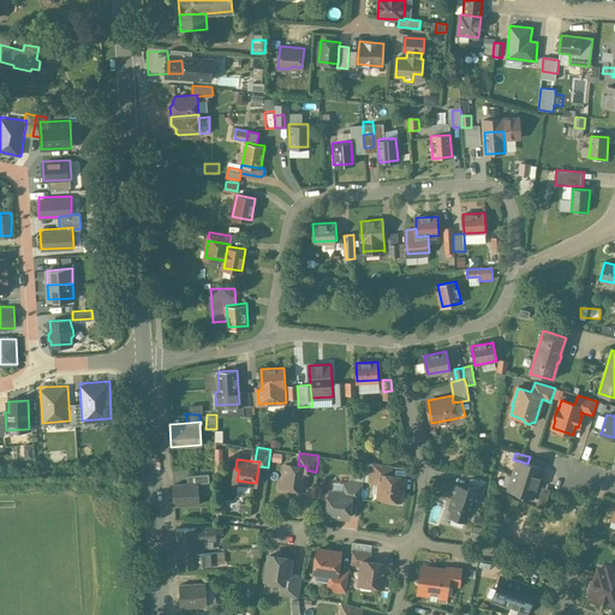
[(527,464),(518,460),(518,461),(513,476),(537,483),(542,469),(527,464)]
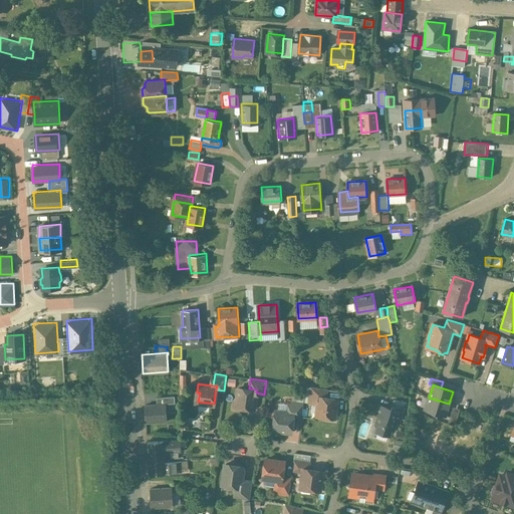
[(249,389),(239,387),(236,404),(244,405),(244,407),(254,409),(256,393),(256,390),(249,389)]
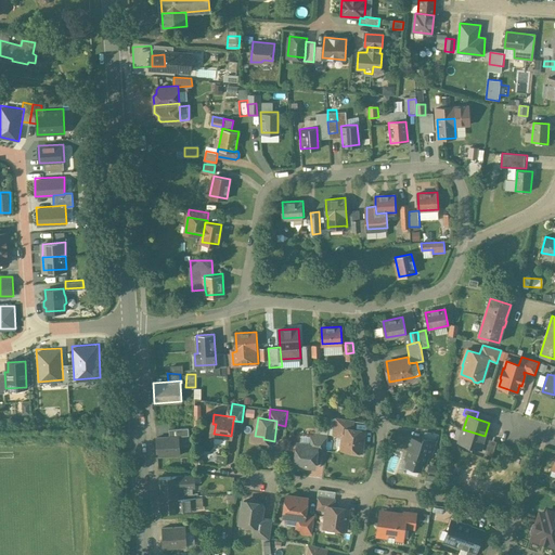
[(353,420),(336,417),(334,429),(344,431),(345,427),(352,428),(353,420)]
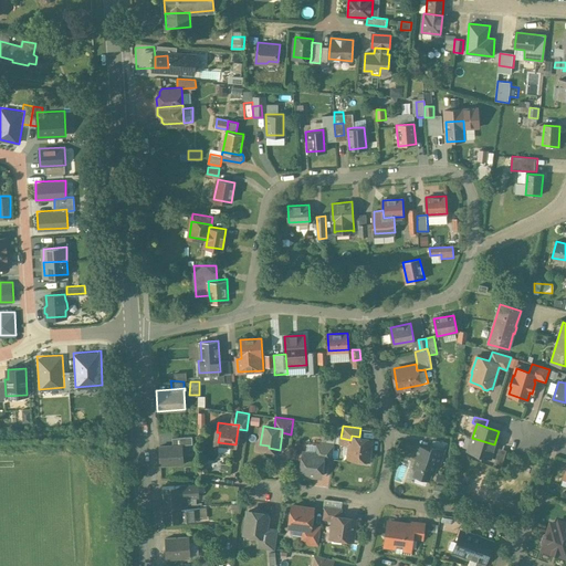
[(359,437),(352,436),(350,440),(349,453),(358,454),(358,458),(368,459),(370,438),(359,437)]
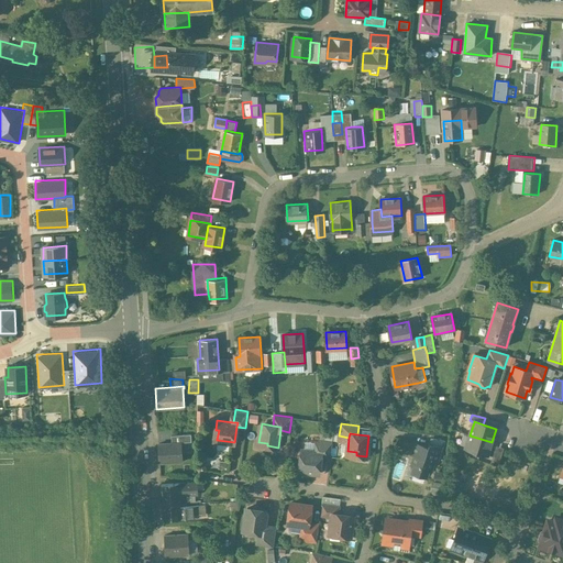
[(492,442),(470,435),(465,449),(487,455),(492,442)]
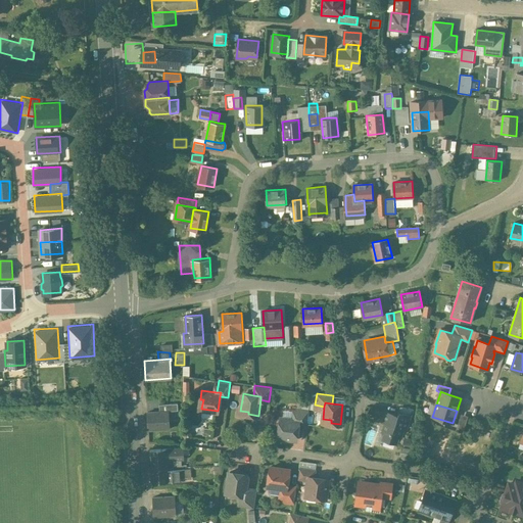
[(308,410),(296,409),(295,419),(299,419),(298,425),(306,426),(308,410)]
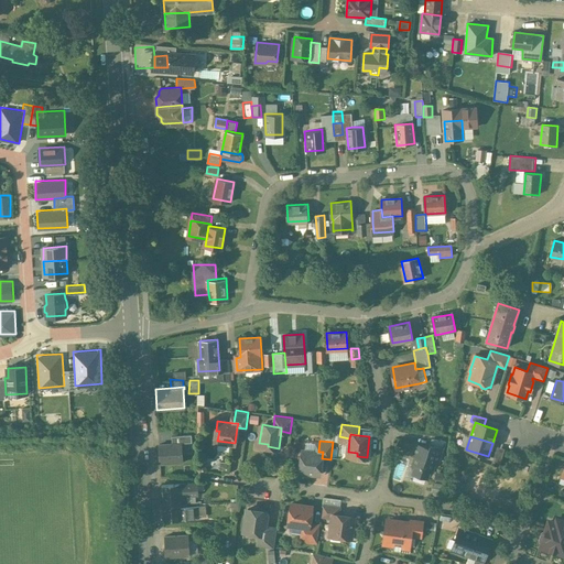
[(182,442),(159,443),(160,462),(183,461),(182,453),(182,449),(183,449),(183,446),(182,446),(182,442)]
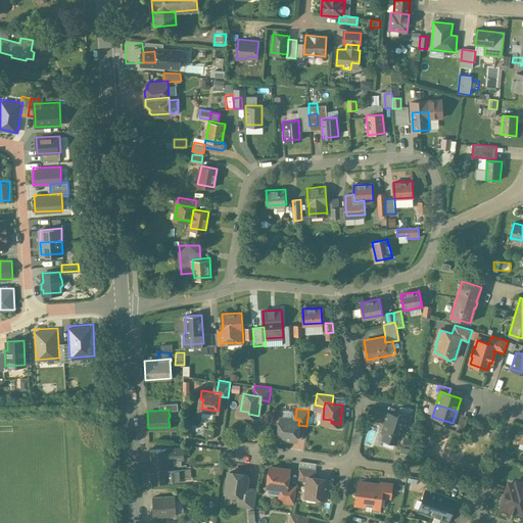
[(397,414),(386,411),(384,421),(386,421),(383,430),(386,431),(384,438),(395,441),(397,434),(399,435),(402,426),(405,427),(409,415),(398,412),(397,414)]
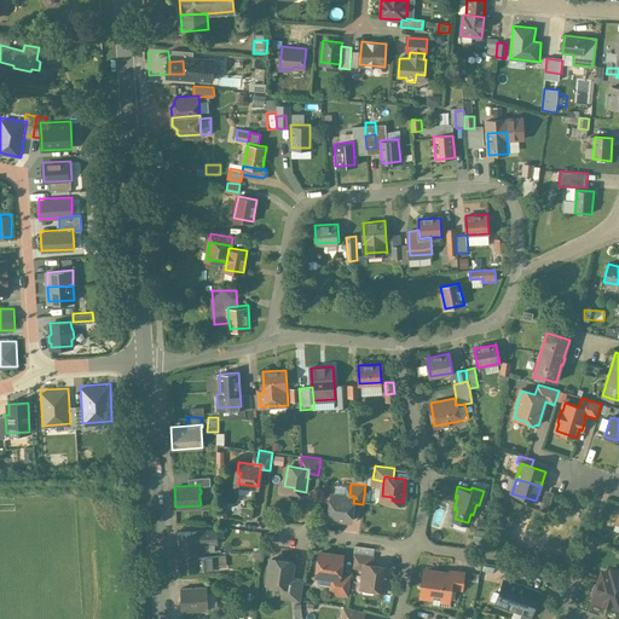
[(551,503),(554,493),(544,492),(543,502),(551,503)]
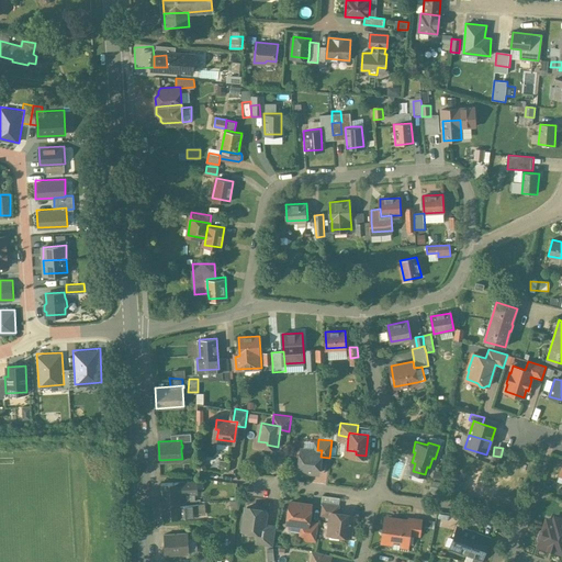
[(317,450),(304,448),(303,459),(300,459),(298,469),(318,471),(321,457),(322,450),(317,450)]
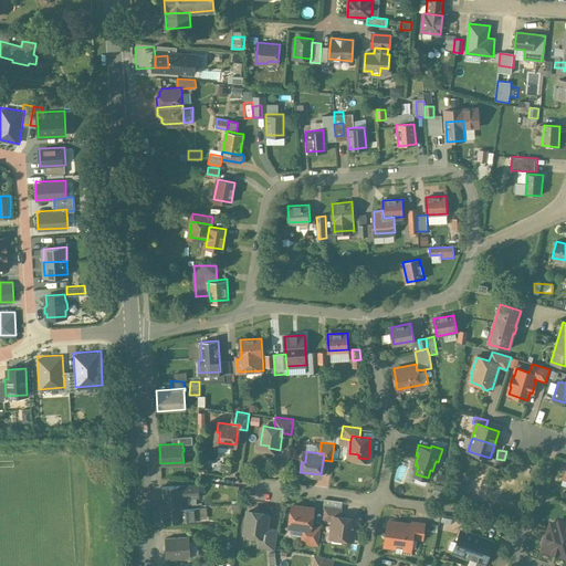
[(180,484),(163,485),(164,506),(181,505),(180,494),(180,484)]
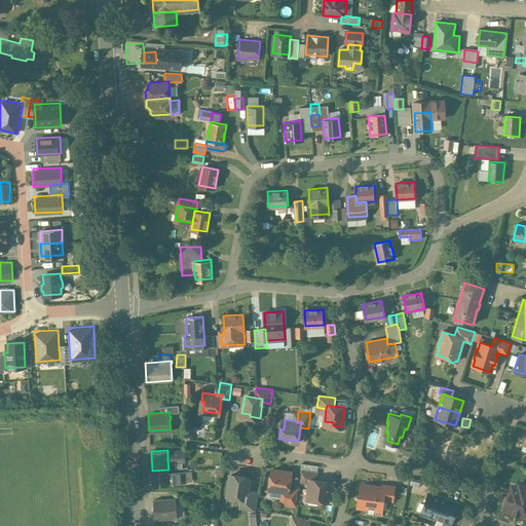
[(180,450),(167,450),(167,459),(180,458),(180,450)]
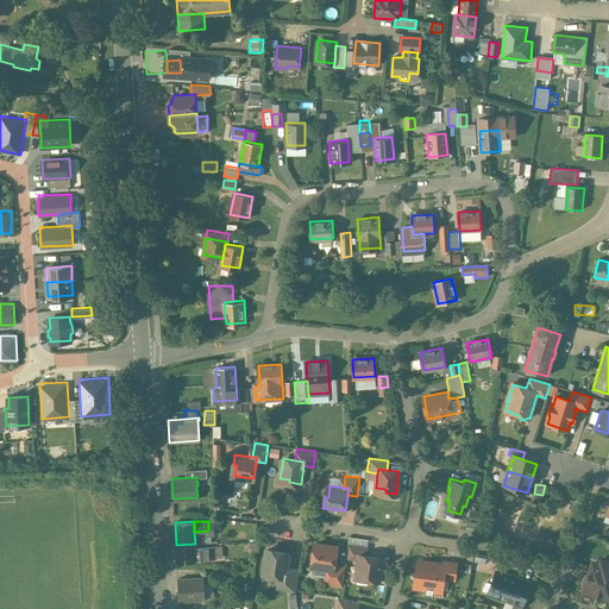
[(368,538),(349,535),(349,544),(366,546),(368,538)]
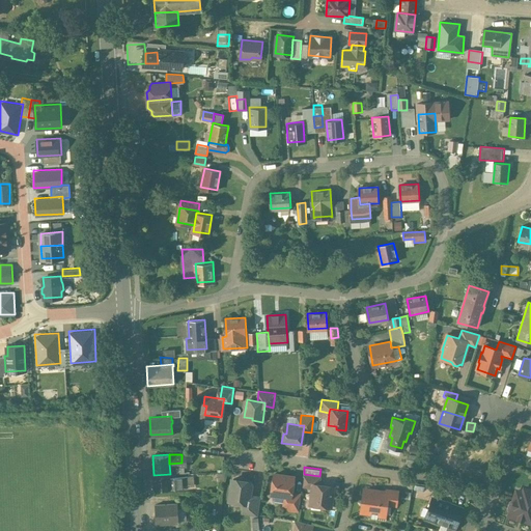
[(294,476),(274,473),(273,482),(276,482),(275,493),(287,495),(290,495),(291,492),(294,476)]
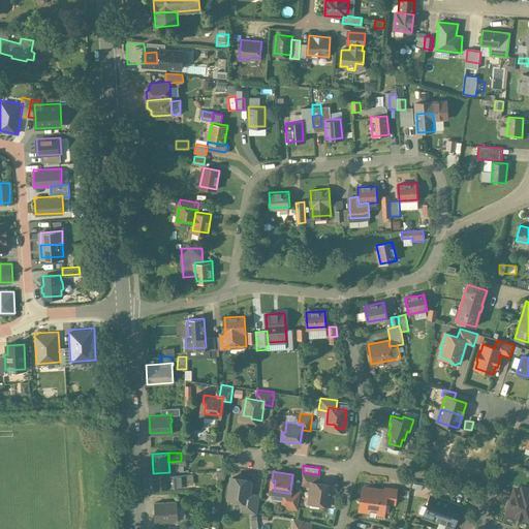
[(169,472),(153,473),(154,487),(187,486),(187,474),(169,475),(169,472)]
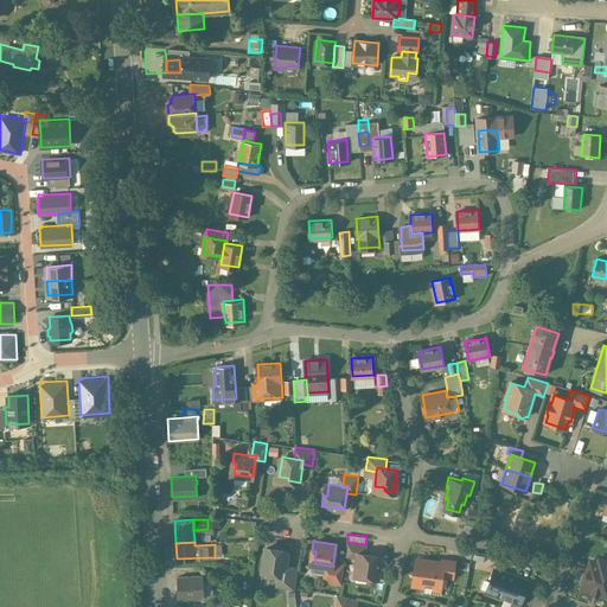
[(365,544),(347,542),(345,555),(358,556),(358,553),(364,553),(365,544)]
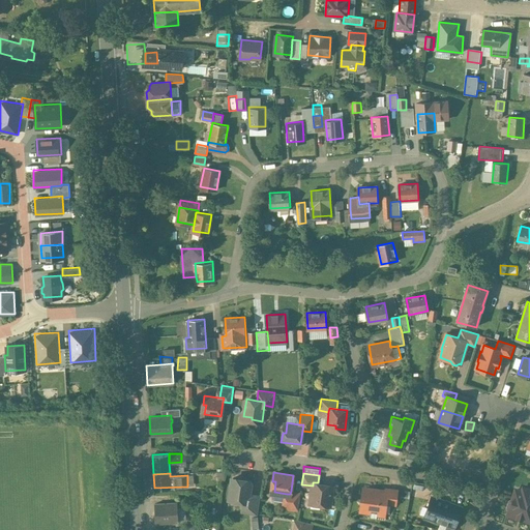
[(242,476),(237,475),(235,477),(233,476),(232,484),(231,484),(229,500),(244,502),(244,498),(248,499),(249,493),(251,482),(248,479),(242,478),(242,476)]
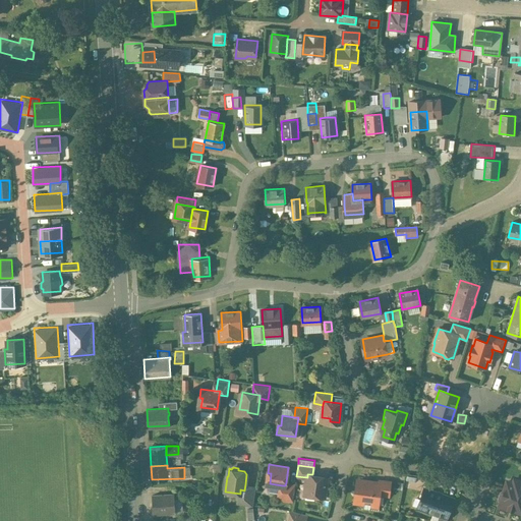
[(312,474),(307,474),(307,477),(305,489),(315,491),(314,495),(324,496),(327,476),(312,474)]
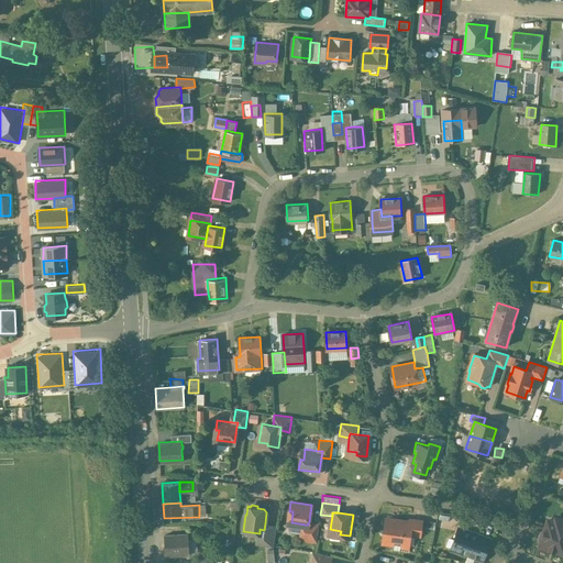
[(410,520),(387,517),(384,541),(394,542),(393,548),(399,549),(400,543),(408,544),(409,533),(411,520),(410,520)]
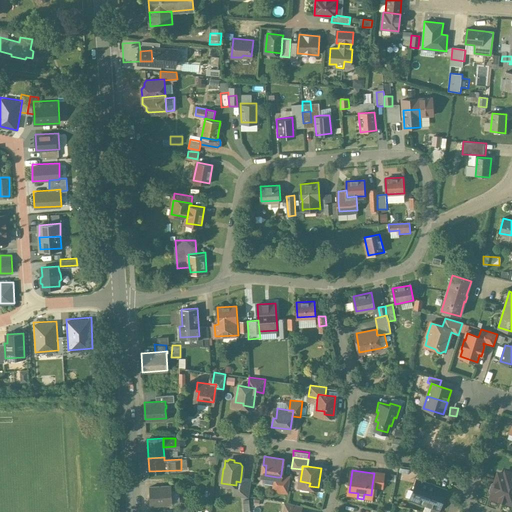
[(384,472),(373,471),(373,473),(374,473),(372,485),(382,486),(384,472)]
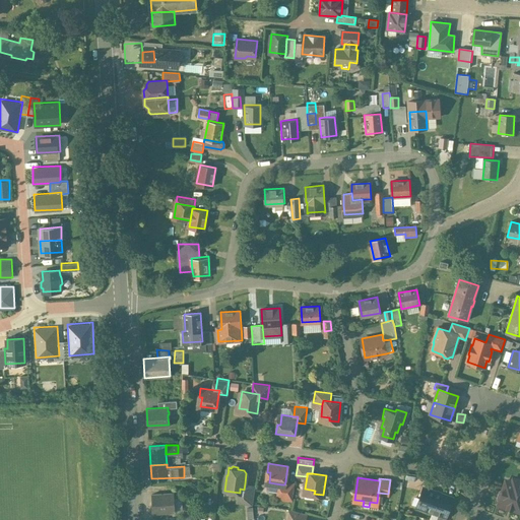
[(513,491),(503,488),(502,491),(500,492),(498,500),(499,502),(498,506),(519,512),(519,480),(519,481),(517,490),(513,489),(513,491)]
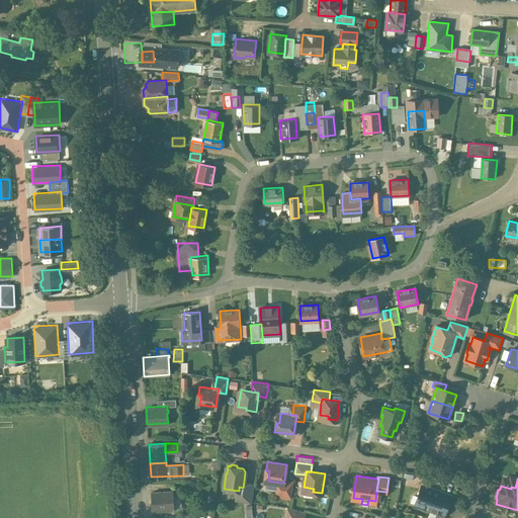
[(283,483),(280,483),(278,495),(291,497),(293,481),(284,480),(283,483)]
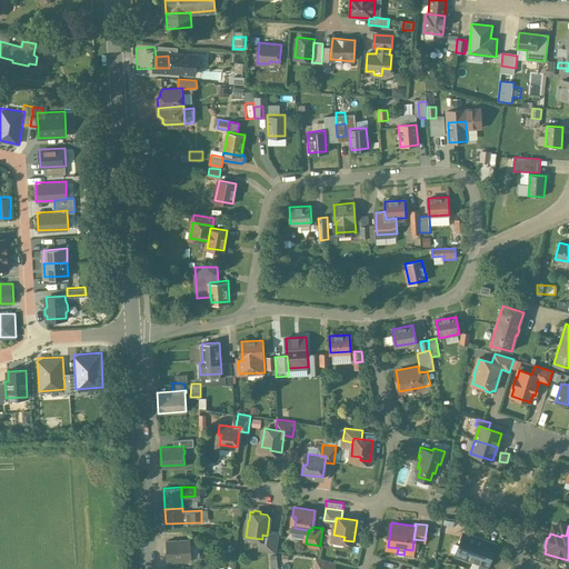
[(279,530),(268,529),(267,536),(262,535),(262,539),(261,548),(277,550),(279,530)]
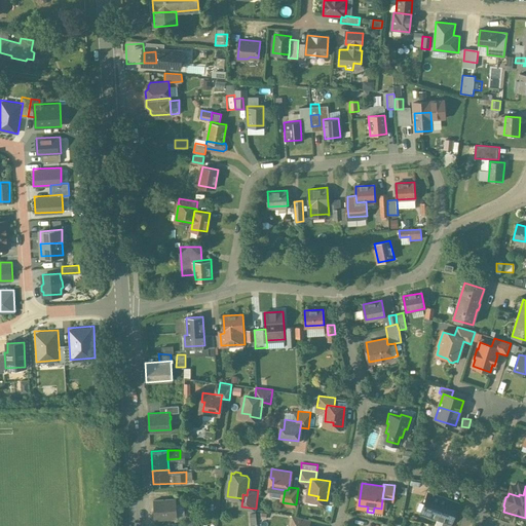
[(458,504),(427,494),(424,503),(427,504),(423,514),(443,521),(451,524),(458,504)]
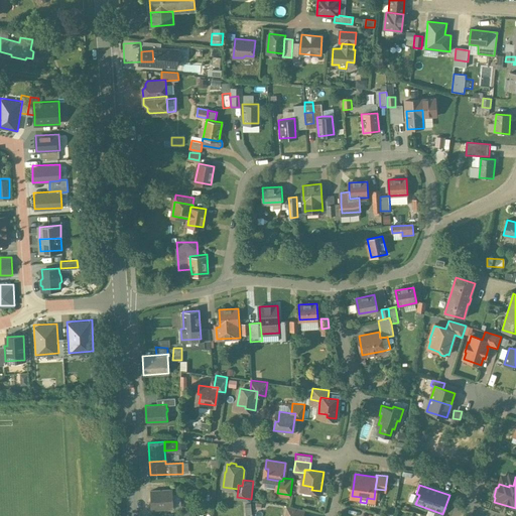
[(172,488),(163,489),(164,508),(173,507),(172,488)]
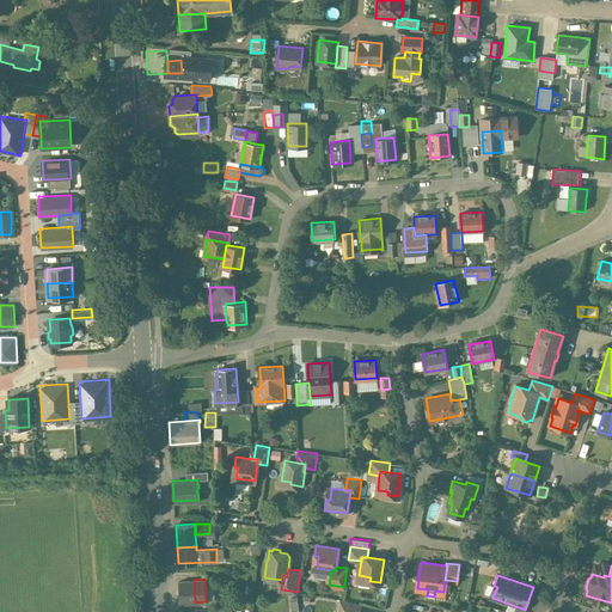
[(194,580),(178,581),(181,604),(195,603),(194,580)]
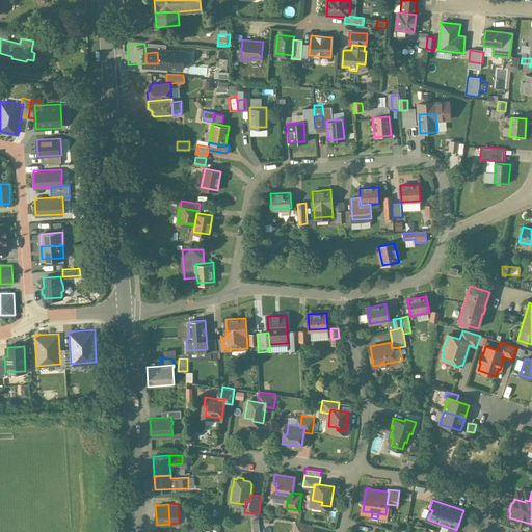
[(311,531),(313,524),(297,521),(294,530),(300,531),(300,530),(310,531),(311,531)]
